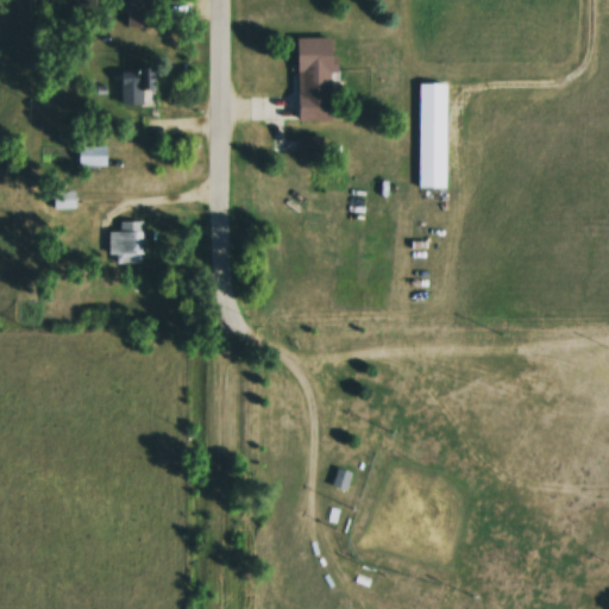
[(121,0),(121,29),(148,29),(148,0),(121,0)]
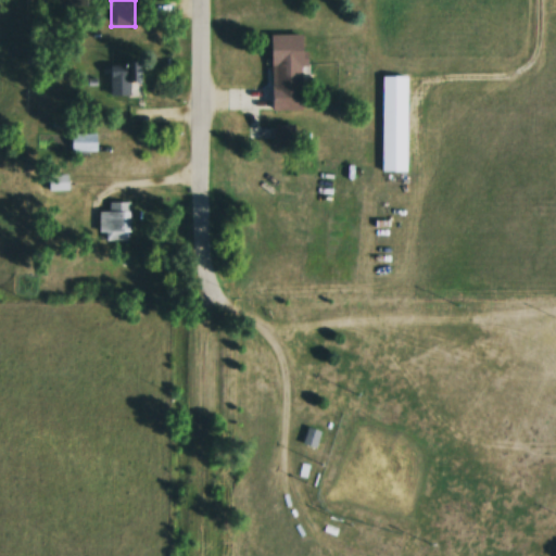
[(305,105),(273,105),(272,34),(305,34),(305,105)]
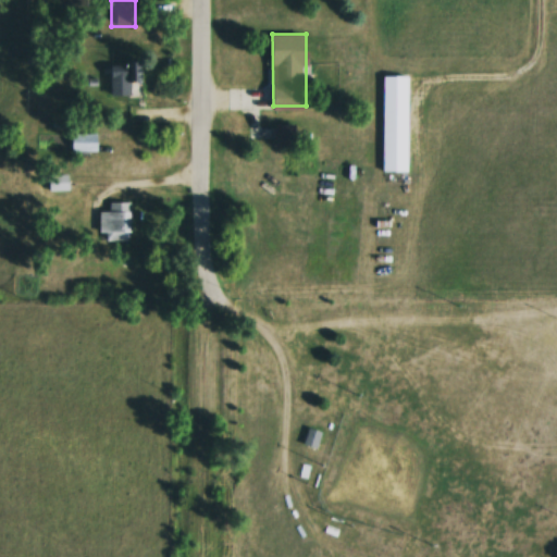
[(128,96),(128,81),(136,81),(136,63),(107,63),(107,96),(128,96)]
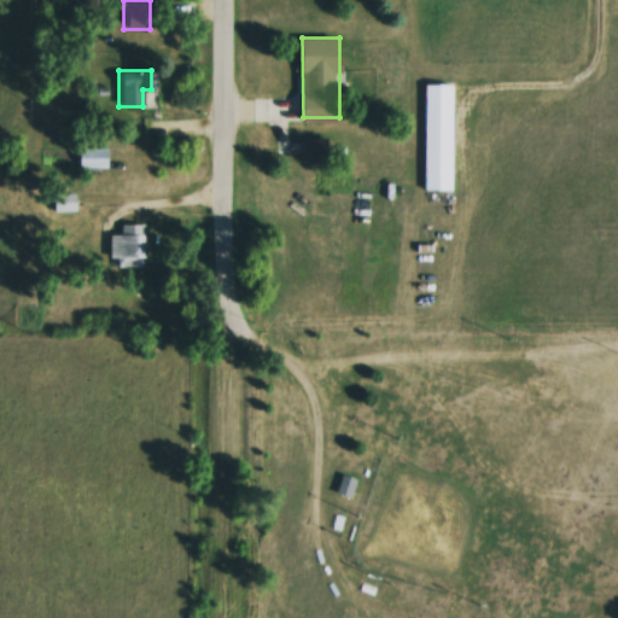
[(454,185),(427,186),(426,85),(454,85),(454,185)]
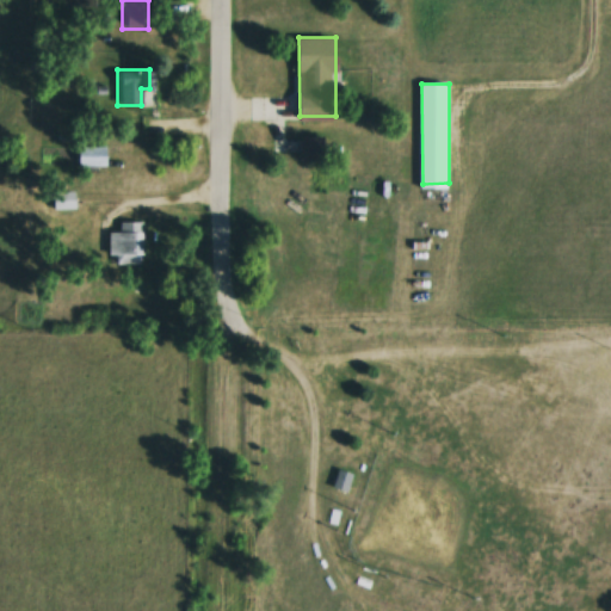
[(321,137),(296,137),(296,161),(321,161),(321,137)]
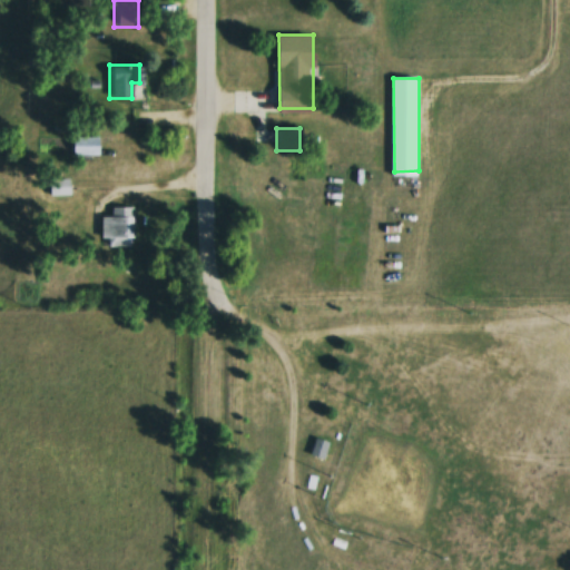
[(97,155),(97,137),(70,137),(70,155),(97,155)]
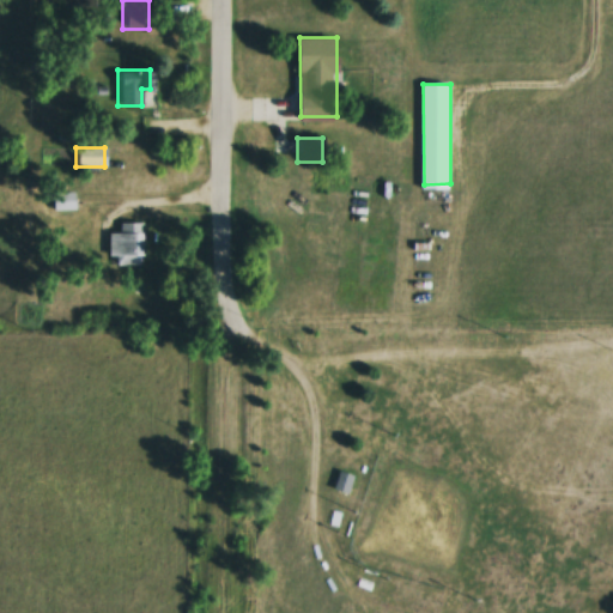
[(72,192),(52,192),(52,211),(72,211),(72,192)]
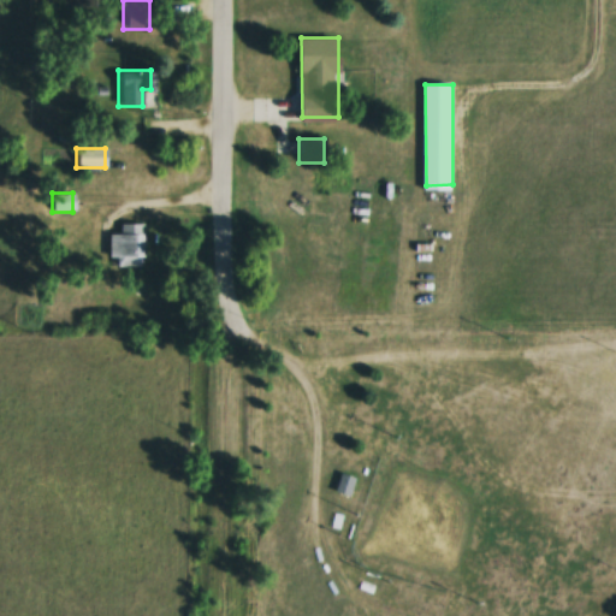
[(118,224),(118,235),(108,235),(107,266),(141,266),(142,225),(118,224)]
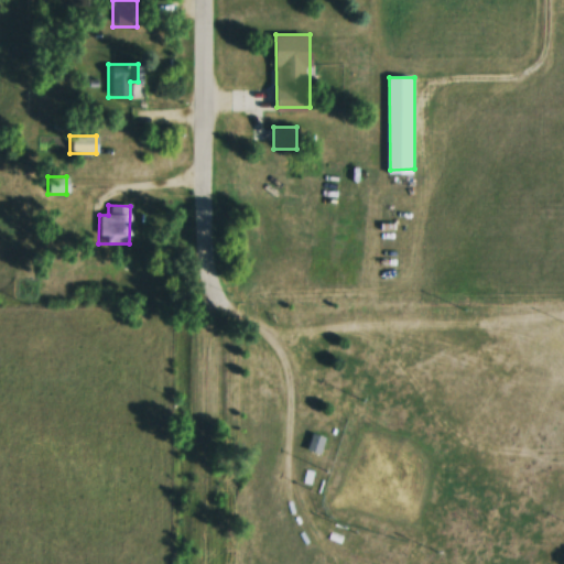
[(317,456),(324,441),(312,434),(304,449),(317,456)]
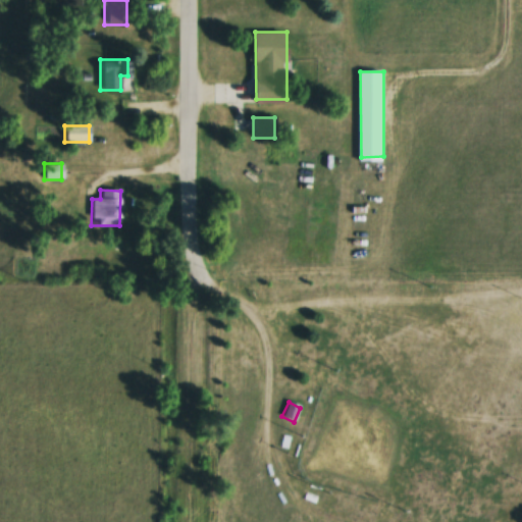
All buildings are outlined.
